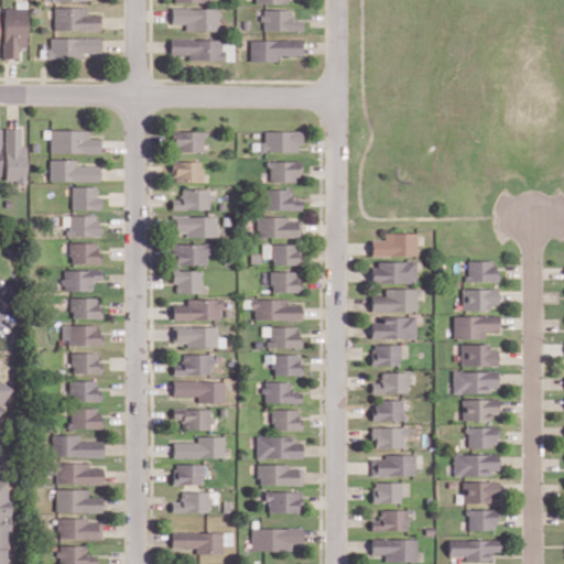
[(101,30),(101,12),(88,12),(88,7),(56,6),(55,29),(101,30)]
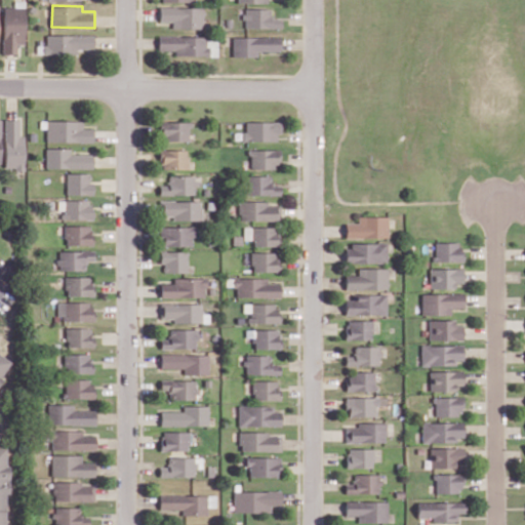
[(203,29),(204,6),(161,5),(160,22),(173,22),(173,29),(203,29)]
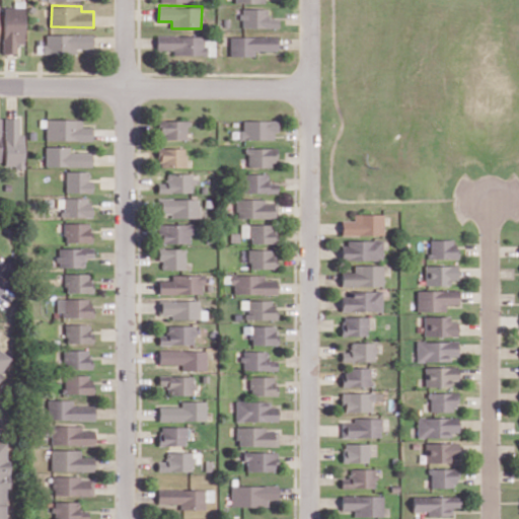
[(268,5),(242,5),(242,27),(277,27),(277,16),(267,15),(268,5)]
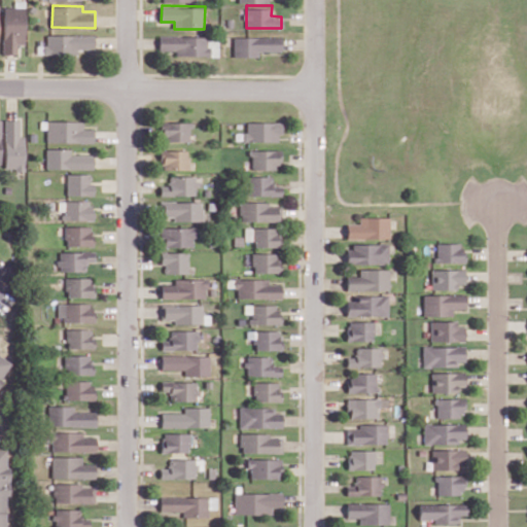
[(26,43),(26,7),(5,6),(4,55),(19,55),(19,43),(26,43)]
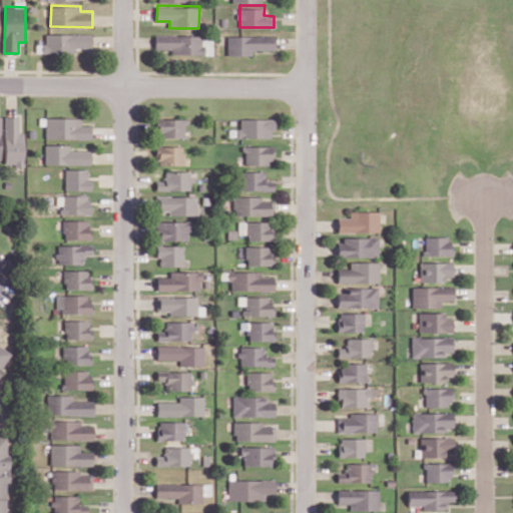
[(93,31),(45,32),(46,53),(78,52),(78,48),(93,48),(93,31)]
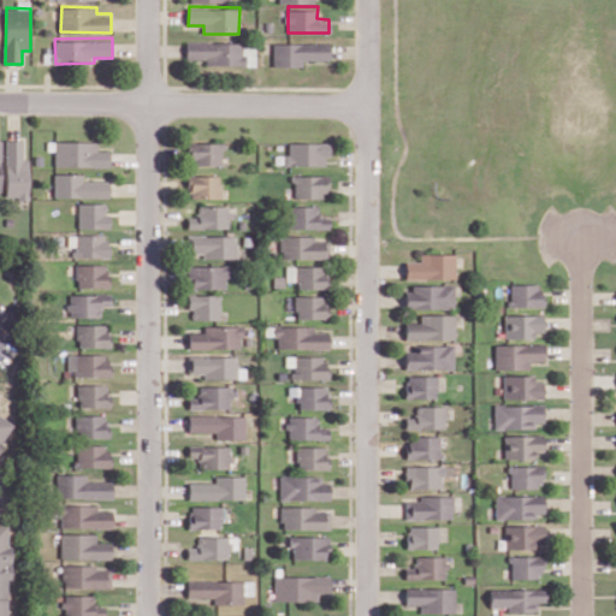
[(206,65),(244,65),(244,40),(187,39),(187,59),(206,59),(206,65)]
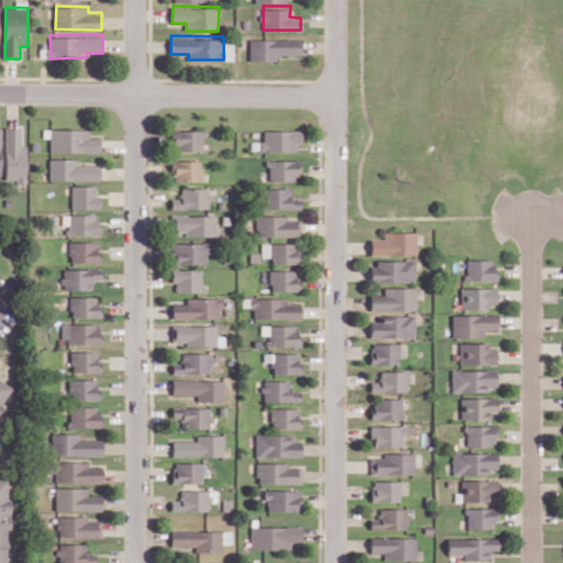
[(277,61),(277,55),(299,55),(300,37),(251,36),(250,61),(277,61)]
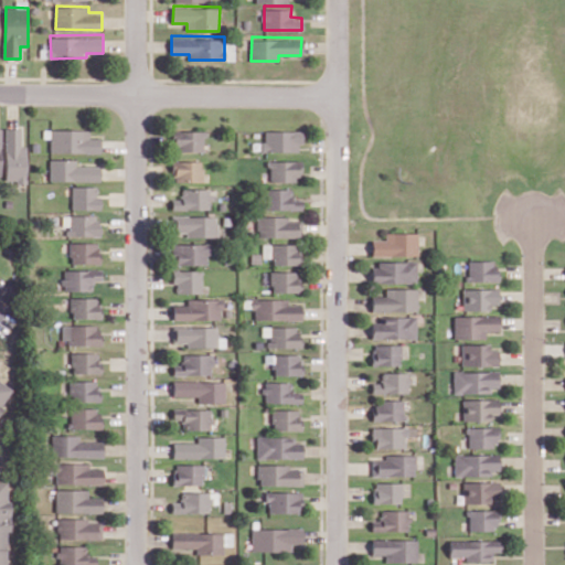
[(28,145),(22,145),(22,127),(7,127),(6,182),(27,182),(28,145)]
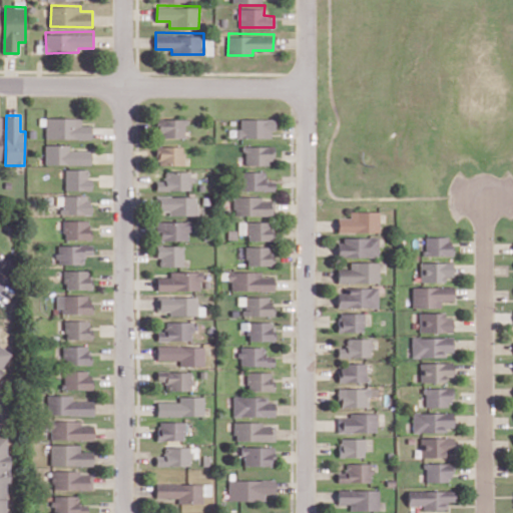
[(82,123),(82,115),(46,116),(47,139),(92,138),(92,122),(82,123)]
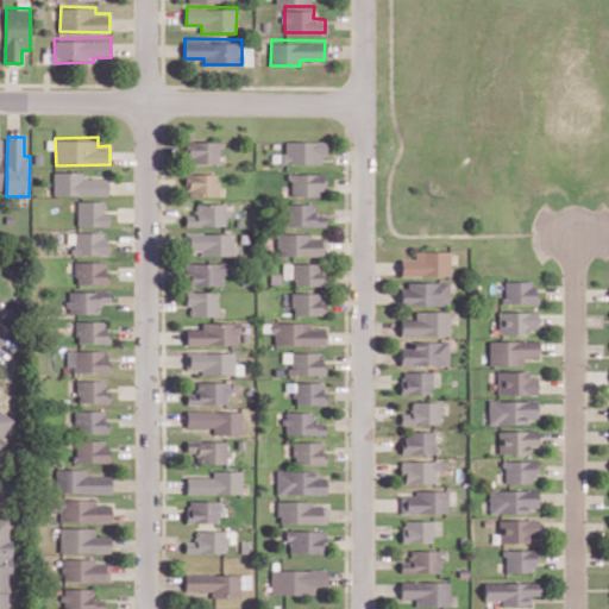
[(320,163),(320,152),(325,152),(325,138),(286,139),(286,154),(281,154),(281,164),(320,163)]
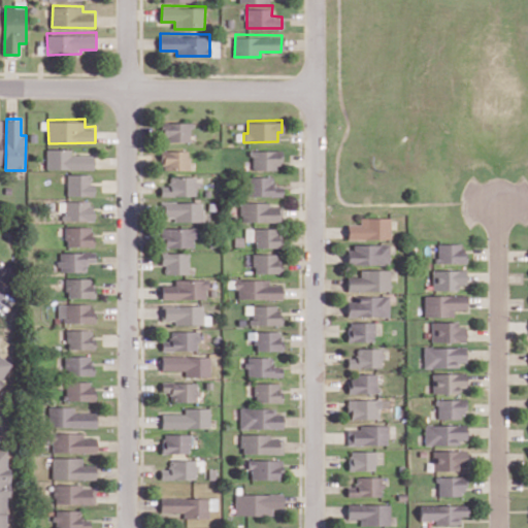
[(191,141),(191,122),(162,123),(163,141),(191,141)]
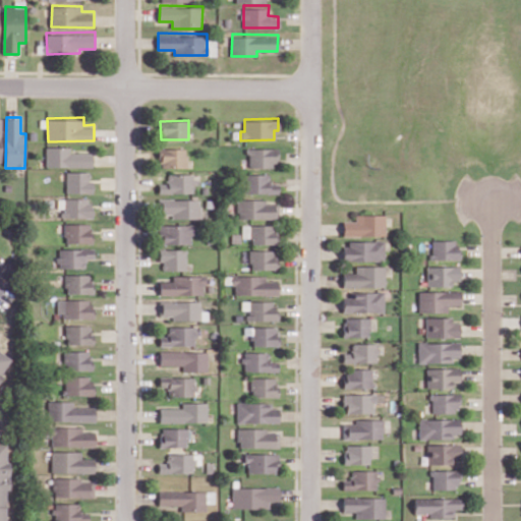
[(71,152),(71,145),(47,145),(47,168),(94,167),(94,152),(71,152)]
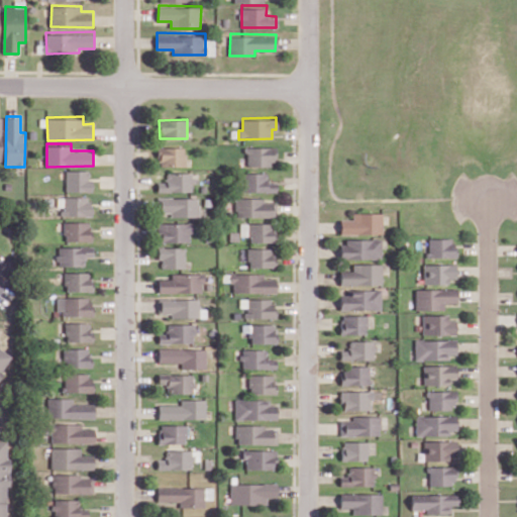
[(185,166),(185,144),(158,144),(159,166),(185,166)]
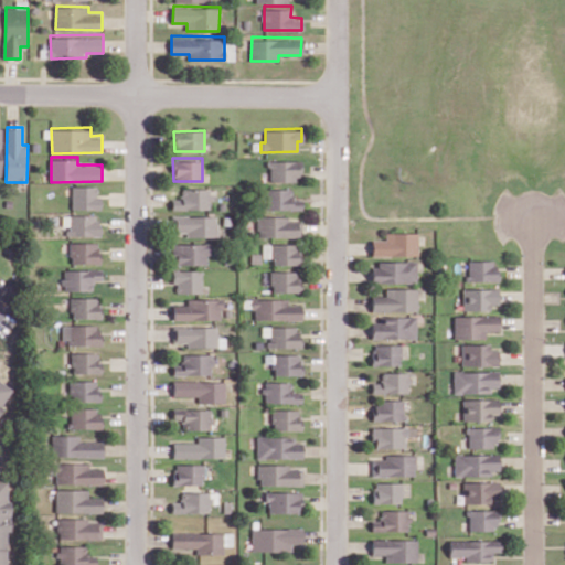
[(268,181),(299,182),(299,159),(269,158),(268,181)]
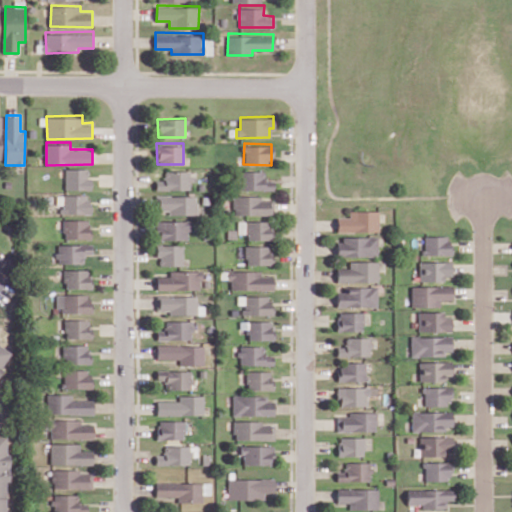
[(66,167),(65,189),(90,190),(91,168),(66,167)]
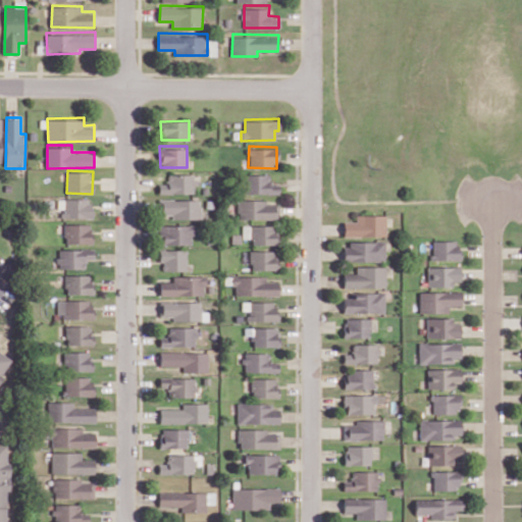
[(270,173),(248,172),(247,193),(278,194),(278,183),(269,183),(270,173)]
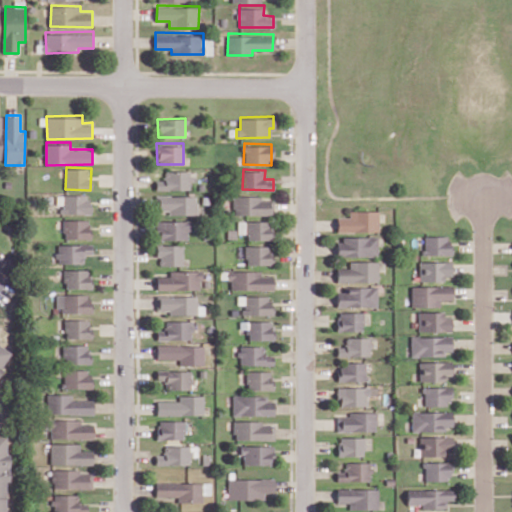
[(156,190),(191,189),(191,170),(165,170),(165,179),(156,180),(156,190)]
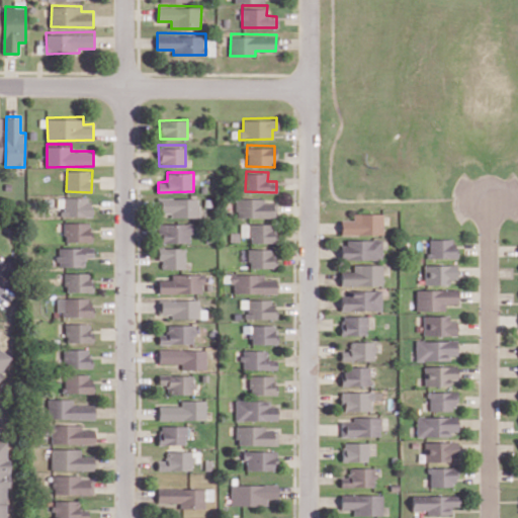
[(236,217),(275,218),(276,202),(264,202),(264,195),(237,194),(236,217)]
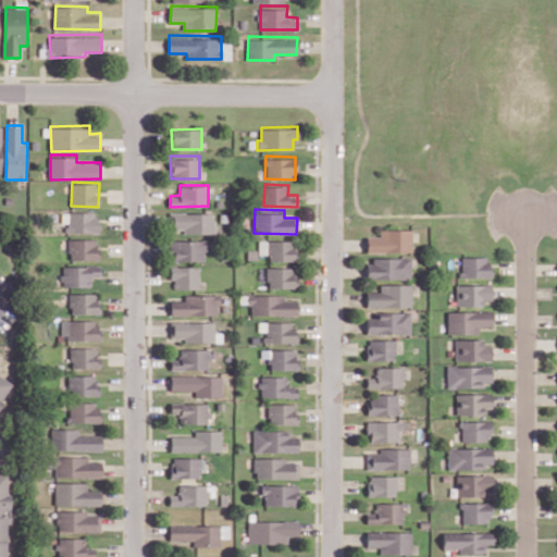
[(98,211),(69,211),(69,232),(97,233),(98,211)]
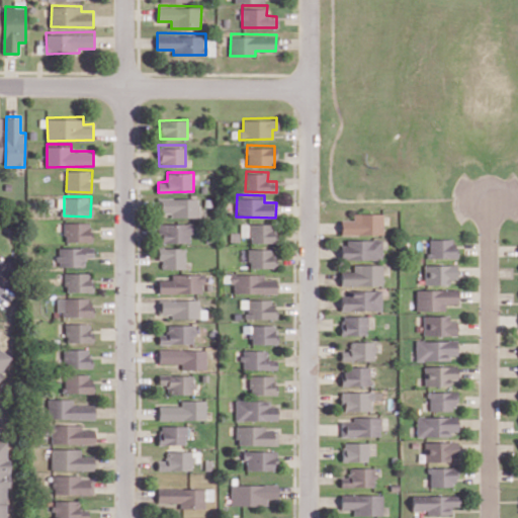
[(198,217),(198,196),(161,197),(161,213),(170,213),(170,218),(198,217)]
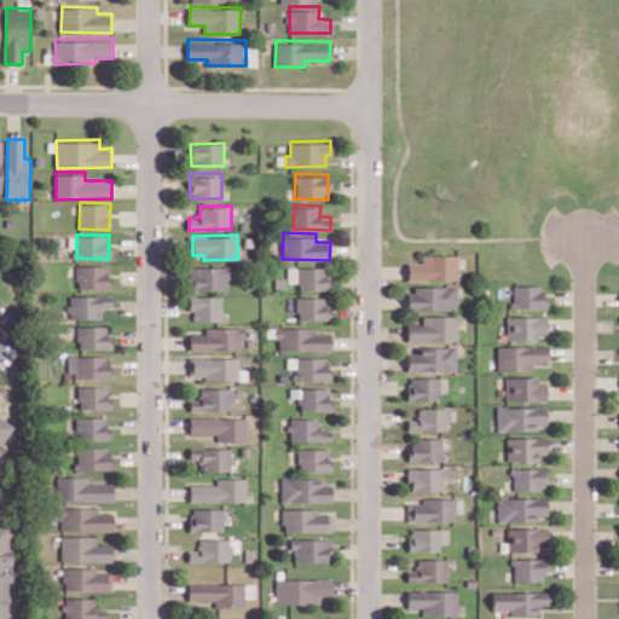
[(405,262),(405,279),(456,281),(456,253),(421,253),(420,262),(405,262)]
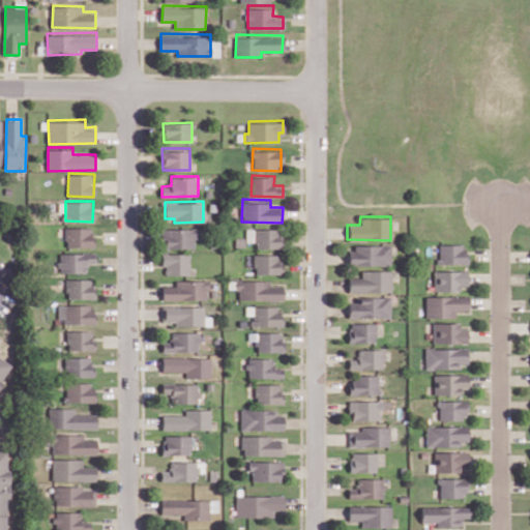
[(67,246),(93,247),(94,226),(67,226),(67,246)]
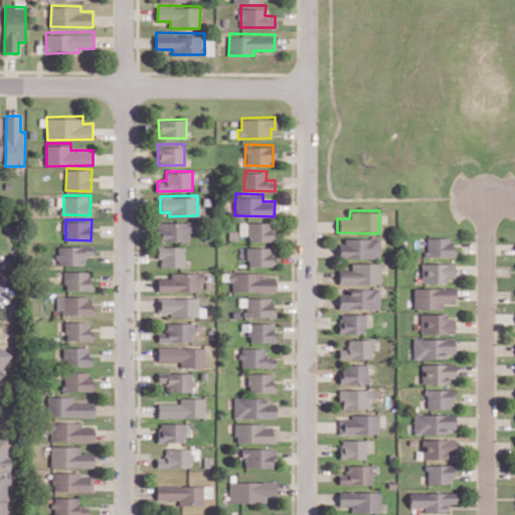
[(247,234),(247,240),(274,241),(274,229),(268,229),(268,220),(239,219),(238,234),(247,234)]
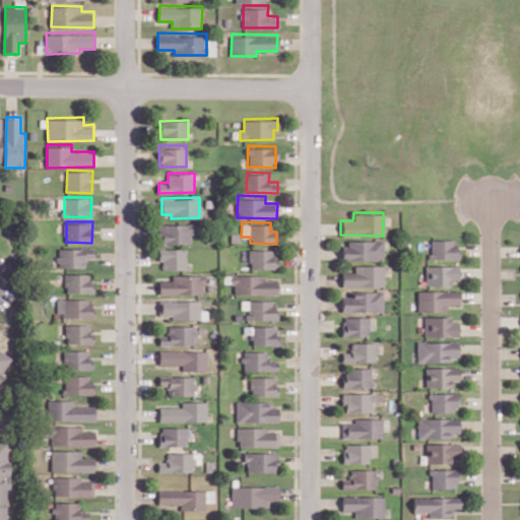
[(189,244),(190,222),(160,222),(160,243),(189,244)]
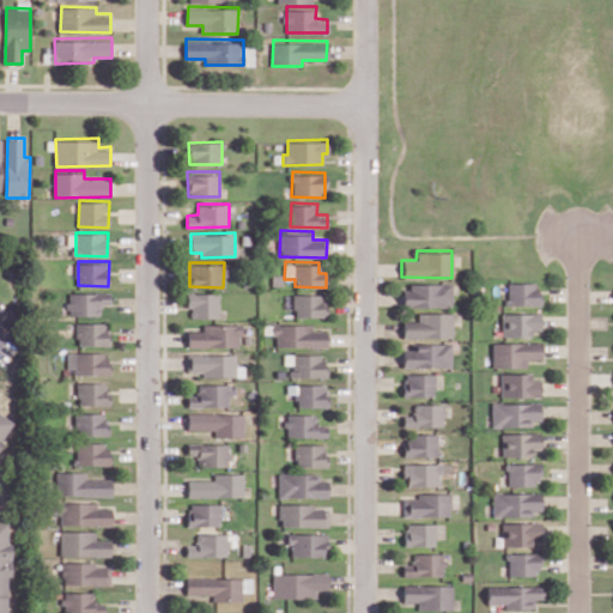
[(539,280),(507,280),(505,304),(539,305),(539,280)]
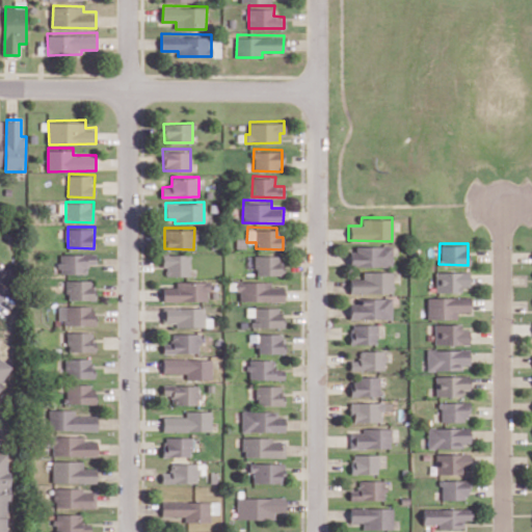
[(348,251),(348,267),(391,267),(392,245),(355,244),(355,251),(348,251)]
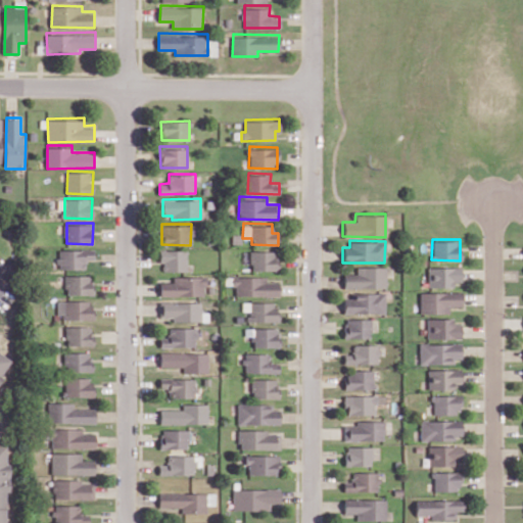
[(86,270),(87,259),(95,260),(95,249),(60,247),(59,268),(86,270)]
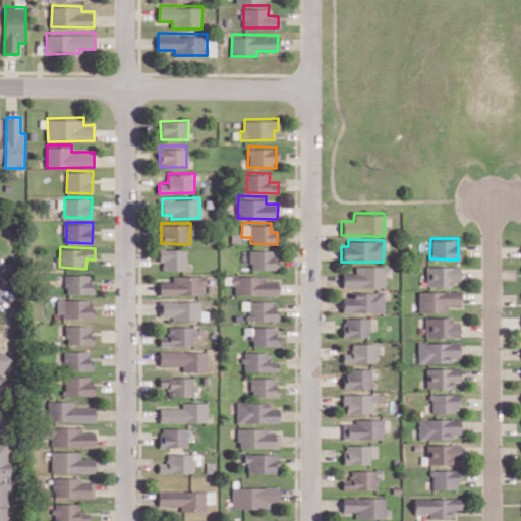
[(249,248),(250,270),(276,269),(275,247),(249,248)]
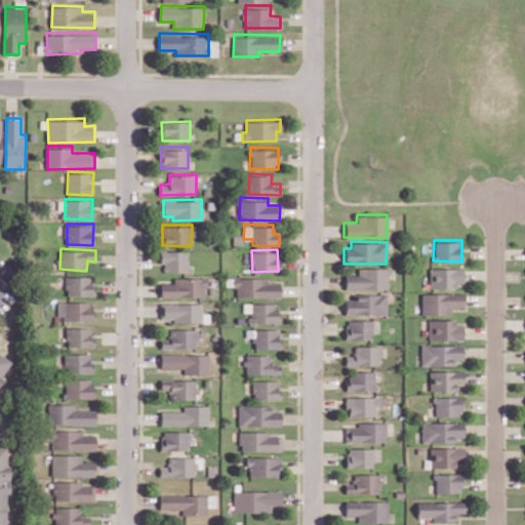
[(161,272),(187,273),(188,251),(161,250),(161,272)]
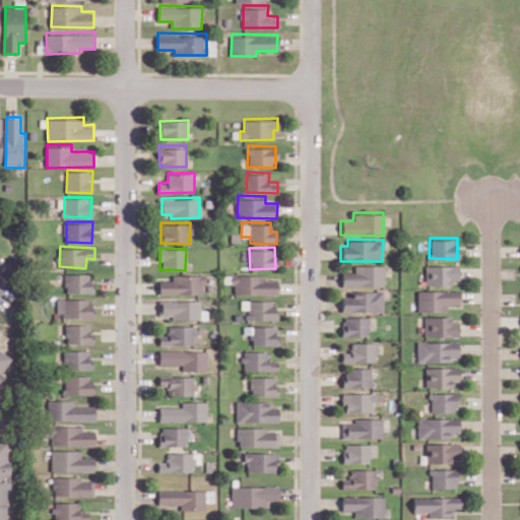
[(340,286),(383,286),(384,264),(353,264),(353,272),(340,272),(340,286)]
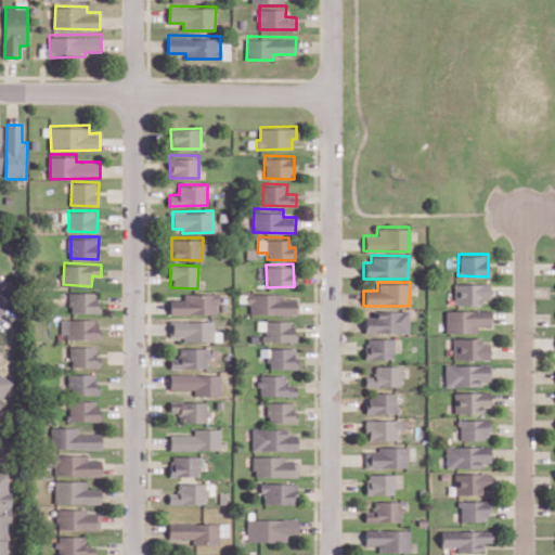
[(454,304),(481,305),(481,300),(490,300),(490,283),(454,282),(454,304)]
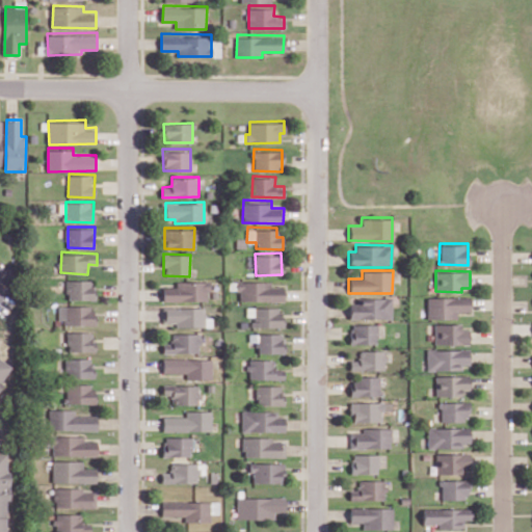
[(68,299),(96,300),(96,287),(90,286),(90,278),(68,278),(68,299)]
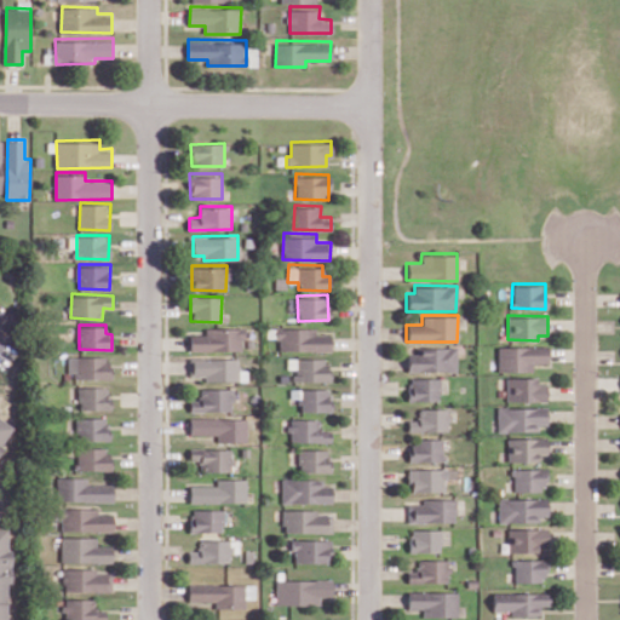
[(242,350),(242,325),(205,326),(205,333),(189,333),(189,351),(242,350)]
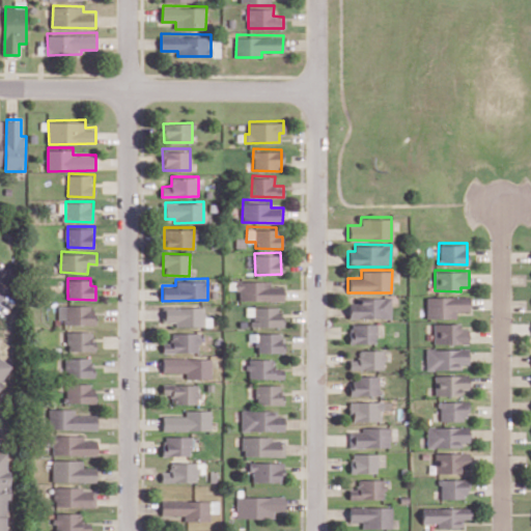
[(282,301),(282,286),(269,285),(270,280),(236,279),(236,300),(282,301)]
